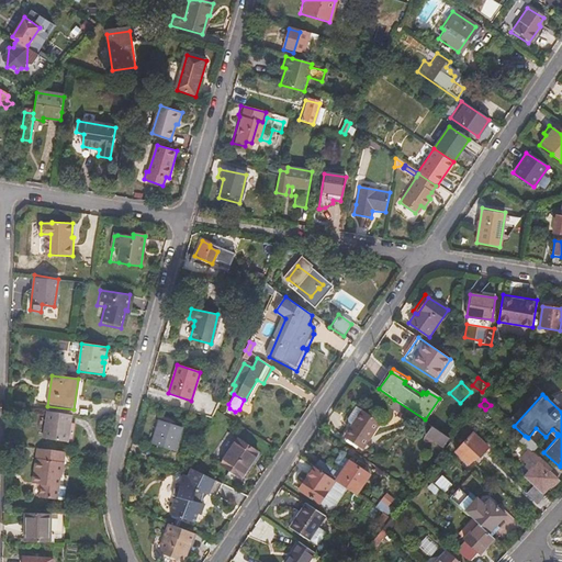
[(353,422),(356,423),(345,438),(360,448),(380,420),(357,404),(348,416),(349,420),(352,423),(353,422)]
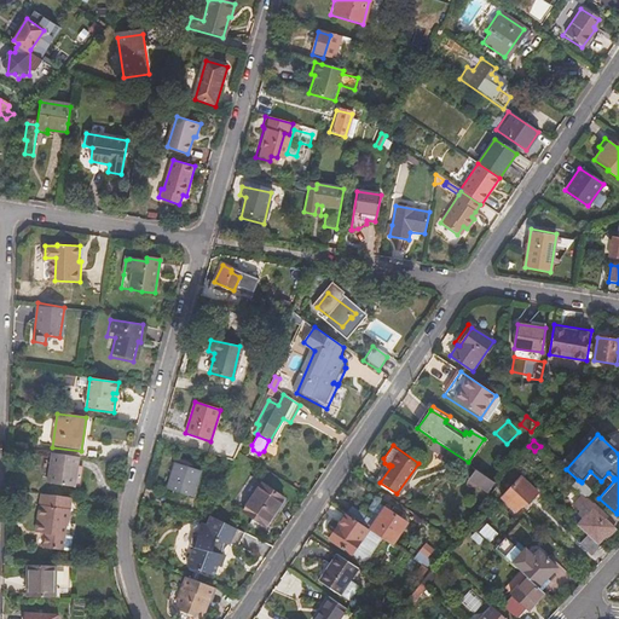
[(47,484),(50,485),(73,487),(77,458),(51,455),(50,464),(47,484)]
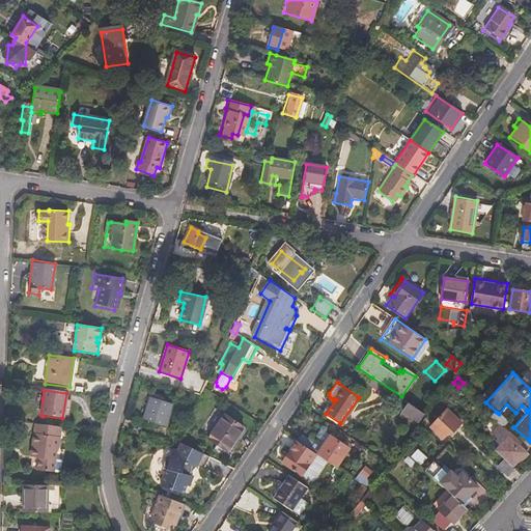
[(148,397),(142,420),(164,426),(171,403),(148,397)]
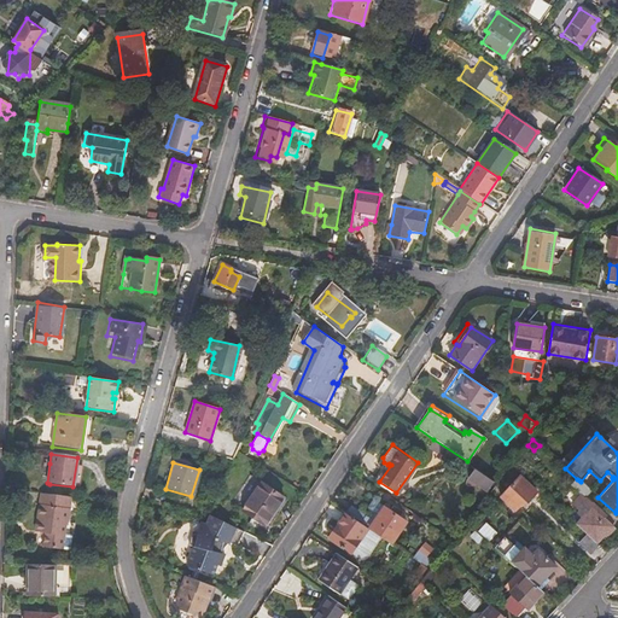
[(388,465),(378,479),(379,482),(391,465),(389,464),(388,465)]
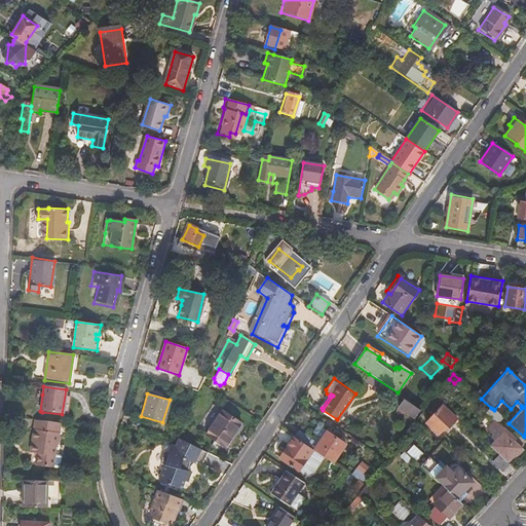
[(399,407),(415,418),(420,411),(404,400),(399,407)]
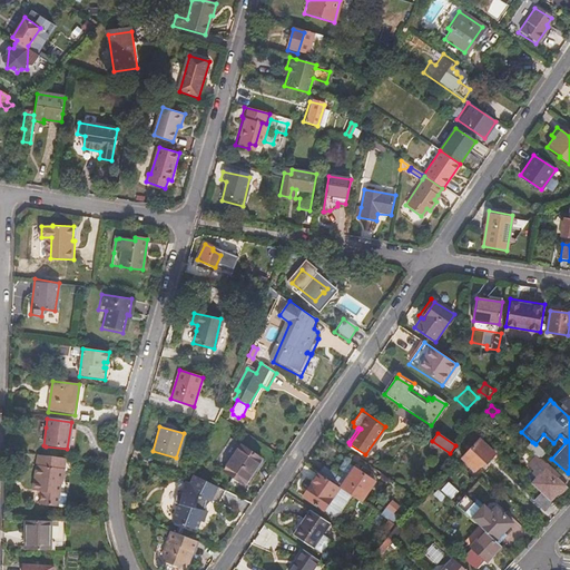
[(479,441),(460,460),(473,472),(480,464),(483,468),(494,455),(479,441)]
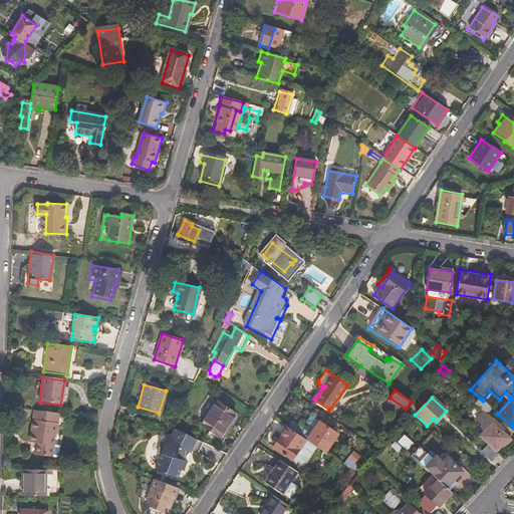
[(480,426),(479,428),(483,432),(478,437),(488,446),(495,452),(501,445),(507,439),(501,433),(498,430),(501,427),(487,415),(492,410),(483,401),(482,400),(480,399),(474,405),(482,413),(475,421),(480,426)]
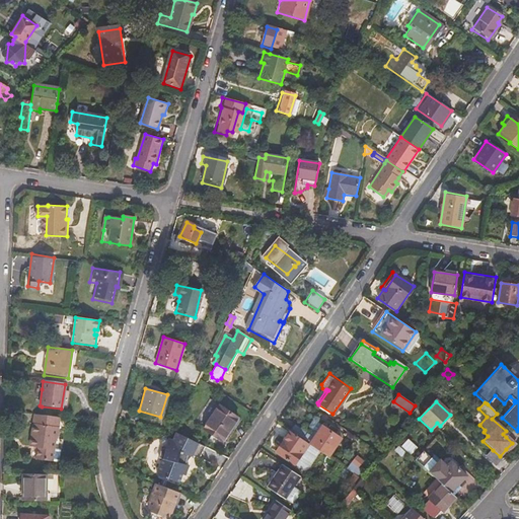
[(219,404),(203,429),(214,436),(222,441),(237,418),(219,404)]
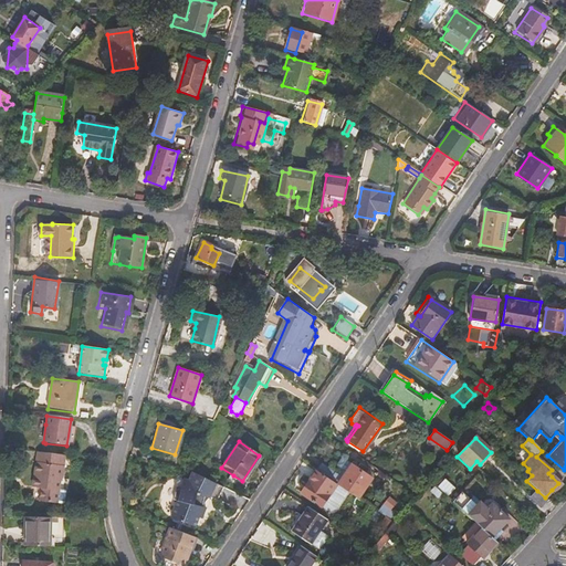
[(44,489),(43,502),(60,503),(62,490),(64,491),(67,456),(39,452),(35,488),(44,489)]
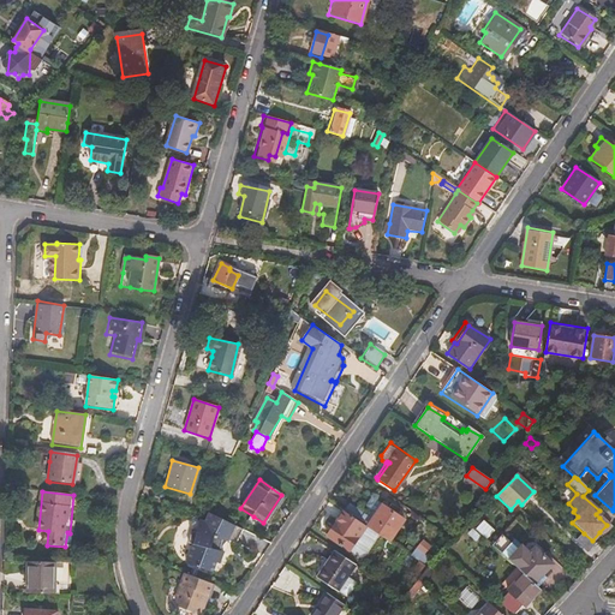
[(281,495),(263,523),(254,517),(251,520),(264,530),(286,497),(281,495)]
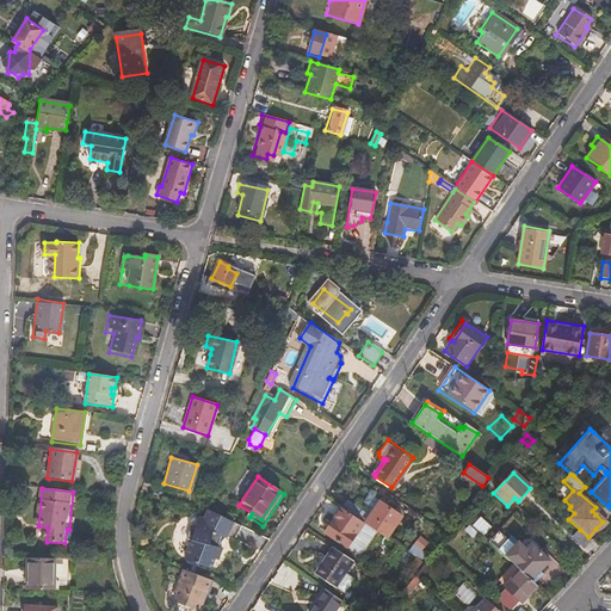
[(344,510),(358,519),(363,512),(350,503),(344,510)]
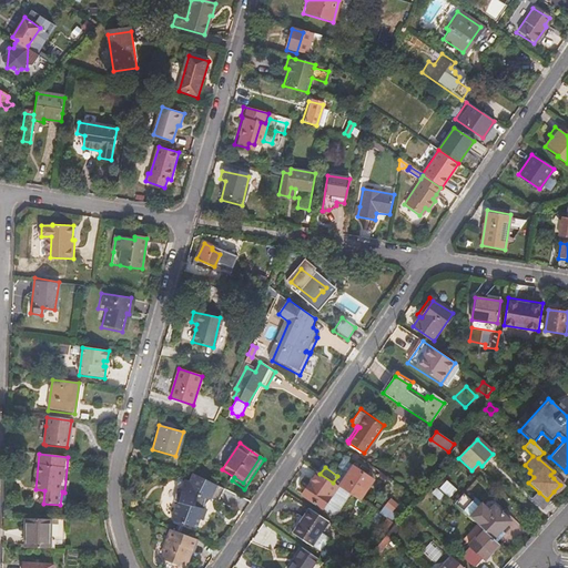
[(333,483),(353,496),(357,499),(372,478),(366,475),(368,472),(362,467),(359,470),(354,467),(348,470),(350,474),(344,480),(337,476),(333,483)]
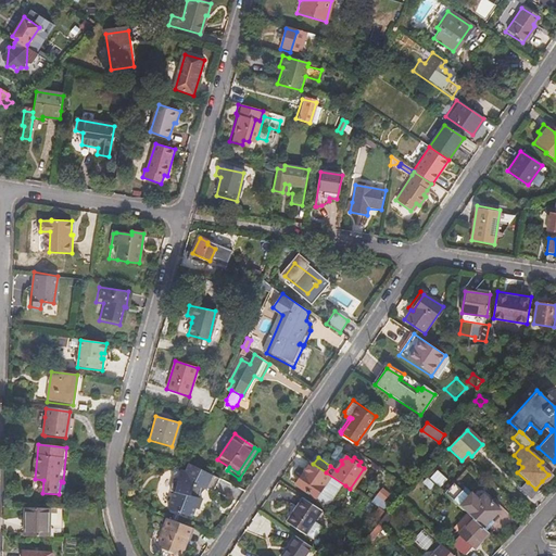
[(298,484),(330,507),(345,485),(326,472),(313,464),(312,463),(298,484)]
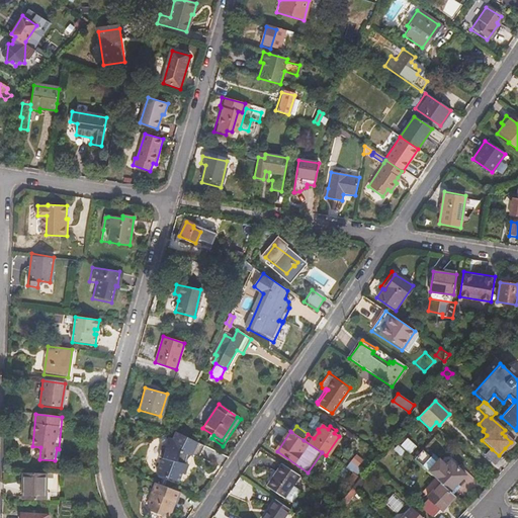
[(206,447),(184,436),(175,449),(171,448),(166,457),(169,458),(160,472),(181,482),(186,476),(189,477),(195,466),(189,463),(194,456),(199,458),(206,447)]
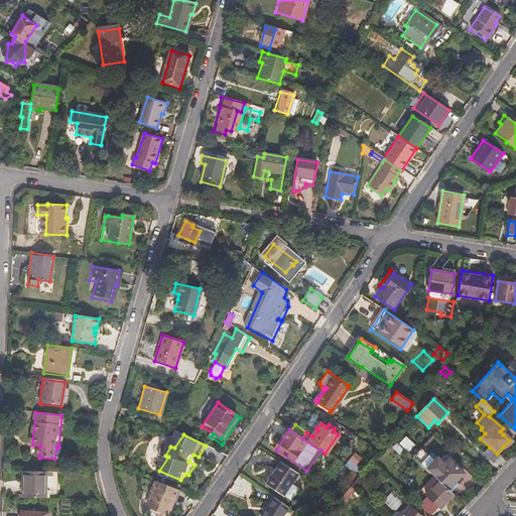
[(409,450),(415,443),(406,436),(400,442),(409,450)]
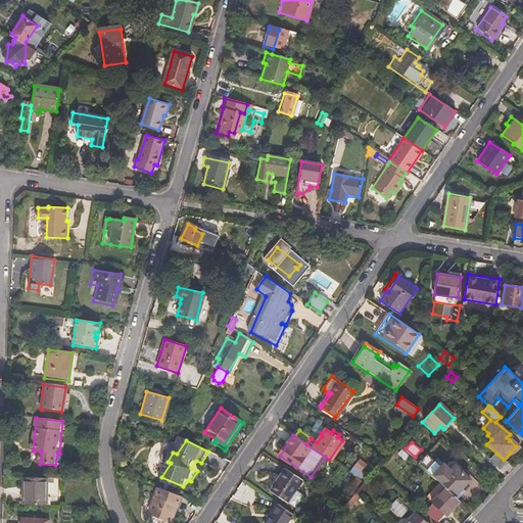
[(516,446),(510,453),(512,456),(518,448),(516,446)]
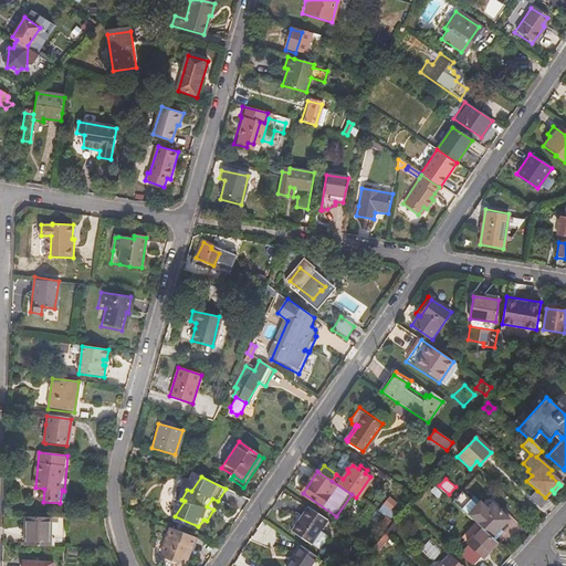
[(232,492),(226,489),(218,501),(224,504),(232,492)]
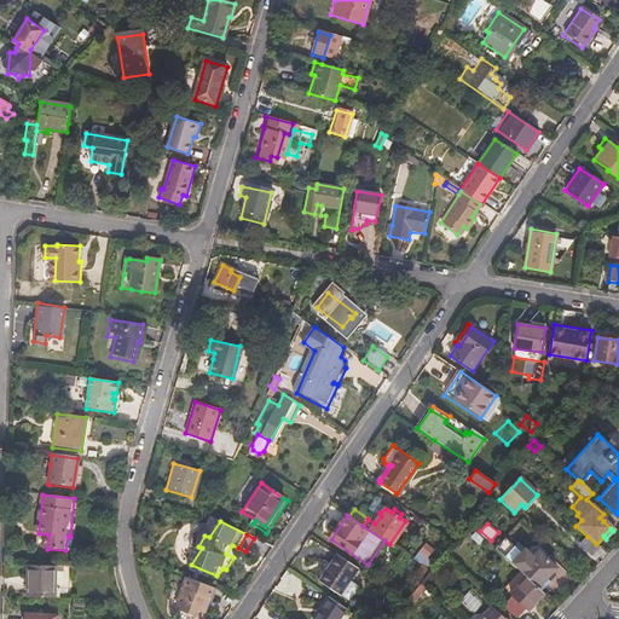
[(68,536),(65,550),(75,551),(77,537),(70,537),(68,536)]
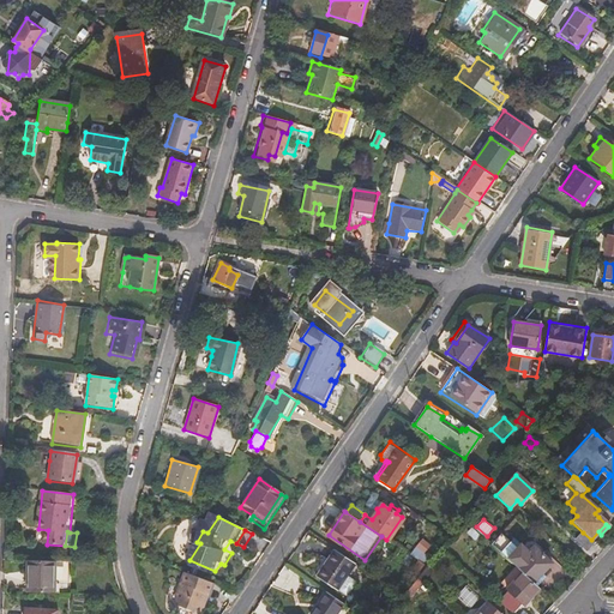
[(583,533),(575,542),(587,552),(595,543),(591,540),(583,533)]
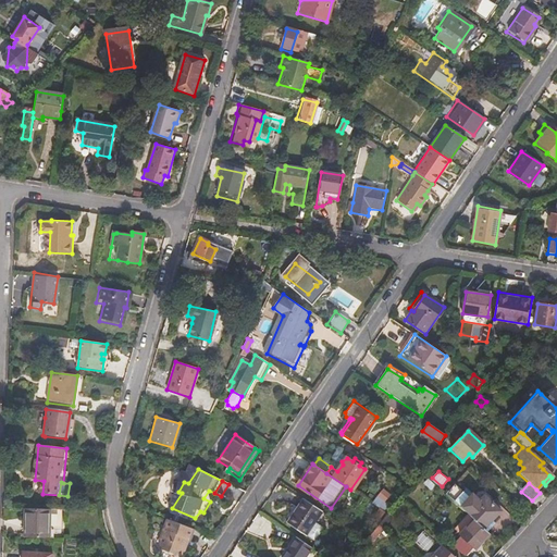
[(440,491),(473,520),(483,530),(490,523),(499,512),(483,497),(475,505),(453,485),(449,489),(446,484),(440,491)]
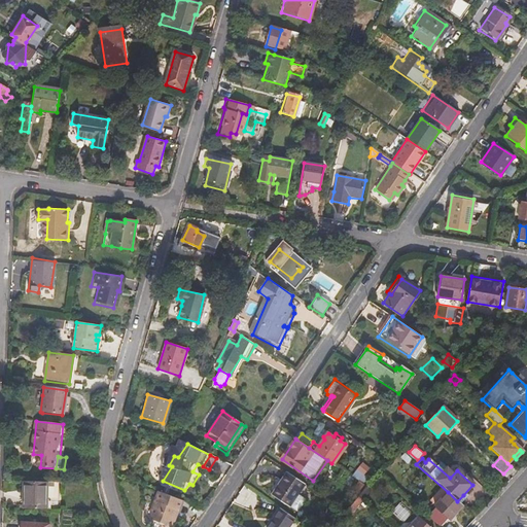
[(349,475),(355,479),(356,478),(363,483),(372,470),(364,466),(359,473),(353,469),(349,475)]
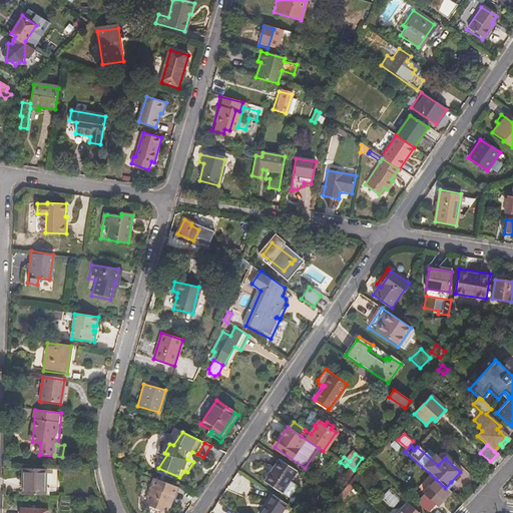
[(267,483),(291,501),(300,488),(292,483),(299,473),(281,461),(267,483)]
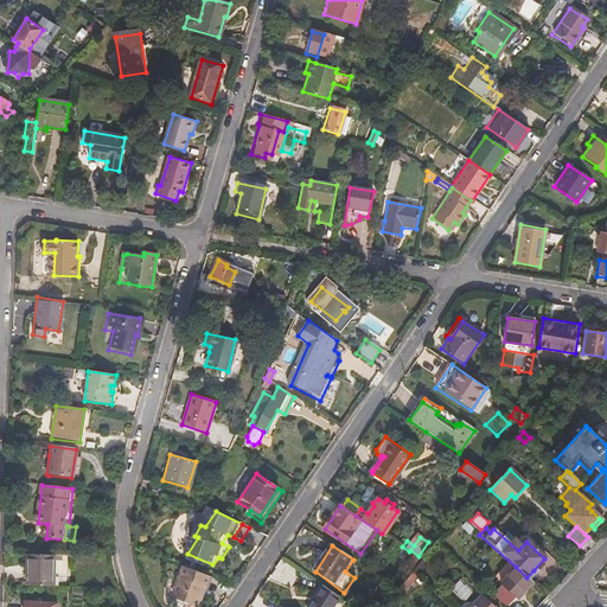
[(29,567),(29,586),(53,586),(53,576),(75,575),(75,554),(24,555),(24,567),(29,567)]
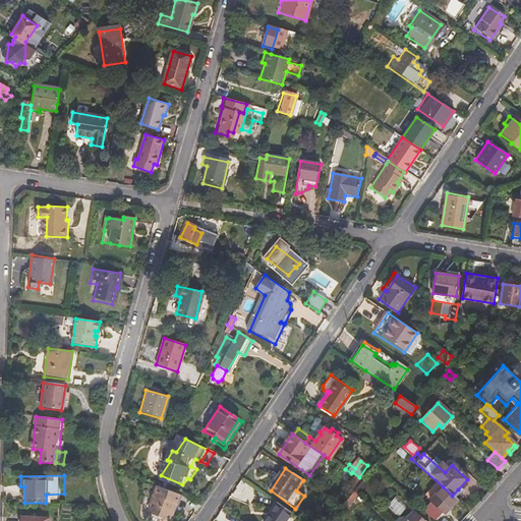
[(147,509),(149,515),(161,519),(167,516),(172,503),(175,504),(178,494),(155,485),(147,509)]
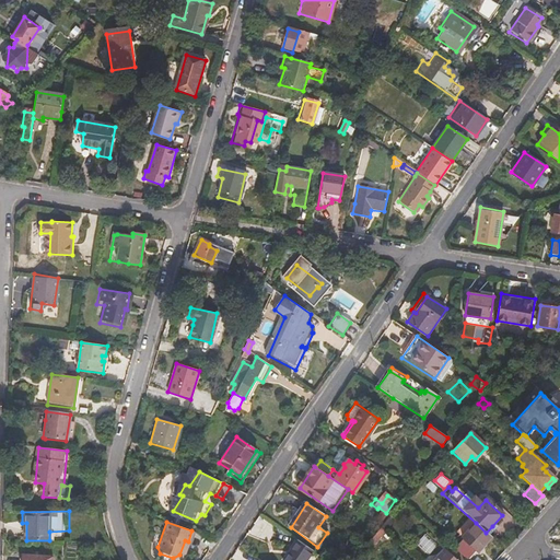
[(463,540),(455,549),(467,559),(476,552),(477,553),(492,538),(486,533),(476,523),(462,539),(463,540)]
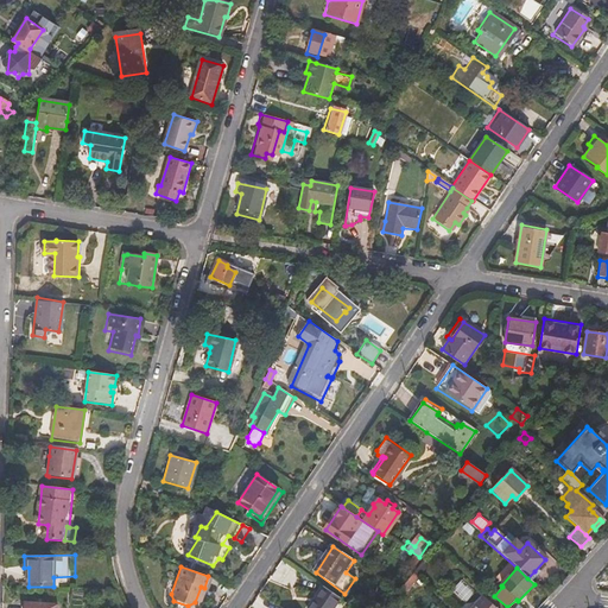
[(413,574),(399,591),(405,596),(418,578),(413,574)]
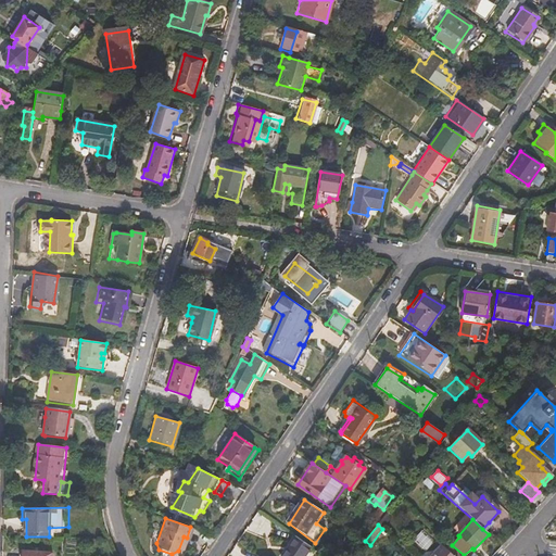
[(415,538),(427,550),(434,541),(422,530),(415,538)]
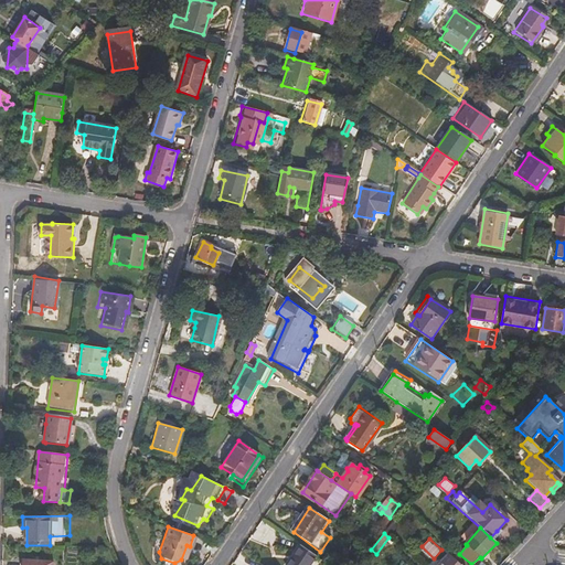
[(187,545),(181,560),(189,556),(193,547),(190,546),(187,545)]
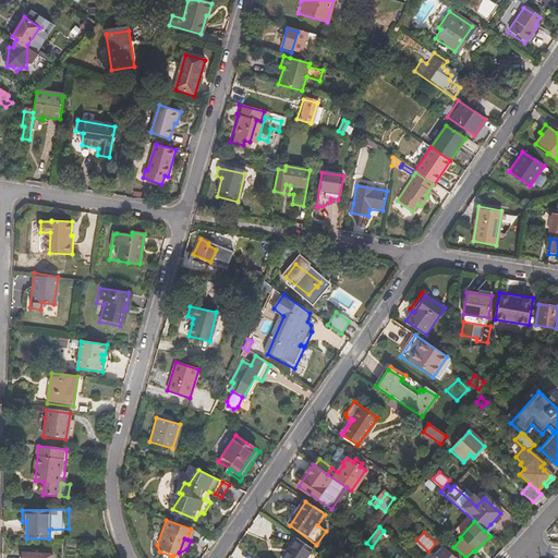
[(284,557),(305,557),(313,549),(298,540),(284,557)]
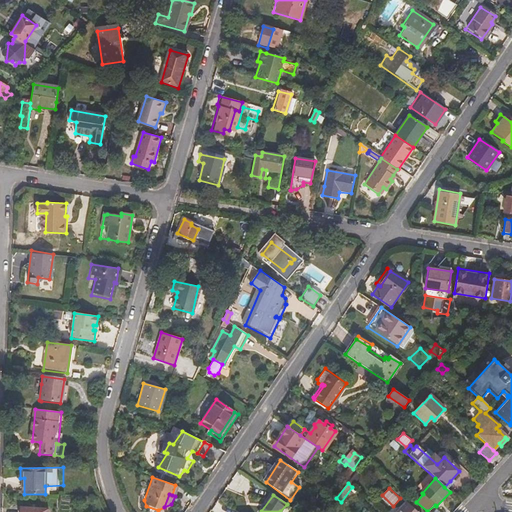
[(417,511),(406,502),(397,511),(417,511)]
